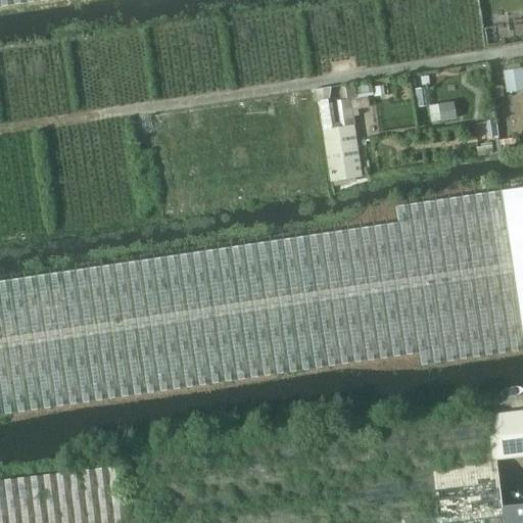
[(507,93),(522,90),(522,67),(504,70),(507,93)]
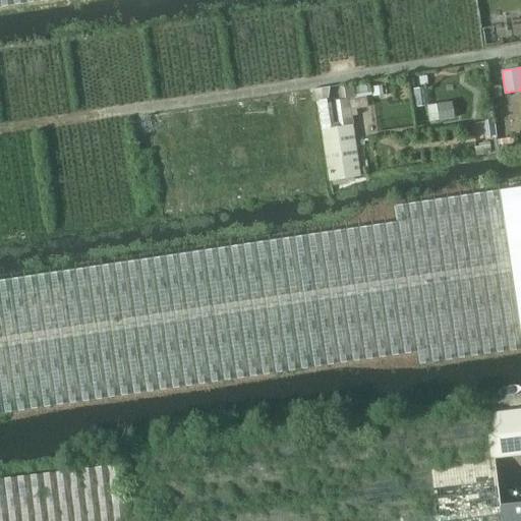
[(331,87),(312,90),(314,102),(317,102),(330,180),(333,181),(334,187),(356,184),(354,177),(361,176),(353,124),(354,124),(353,116),(358,115),(357,108),(368,107),(367,102),(367,98),(358,99),(355,99),(355,98),(353,83),(340,87),(343,100),(336,100),(340,127),(332,128),(328,100),(331,87)]
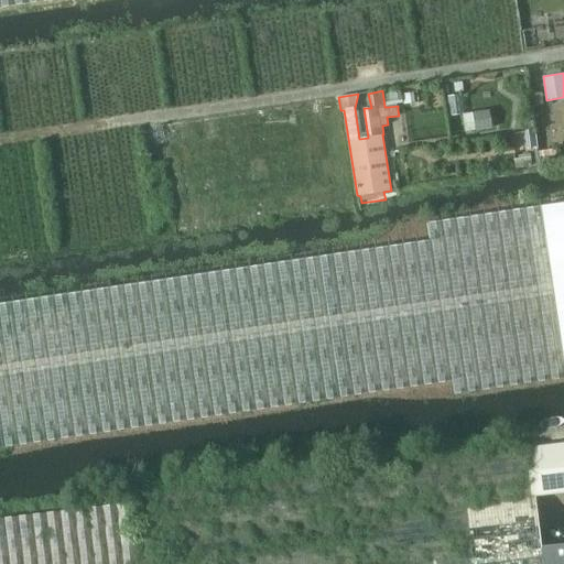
[(489,110),(473,112),(473,114),(475,130),(492,128),(489,110)]
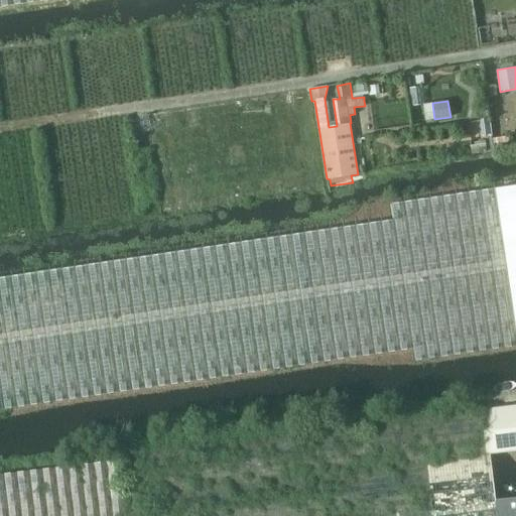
[(416,360),(416,362),(441,359),(515,347),(515,184),(402,202),(392,204),(393,208),(395,220),(394,220),(0,277),(0,411),(33,406),(274,370),(376,356),(414,351),(416,360)]
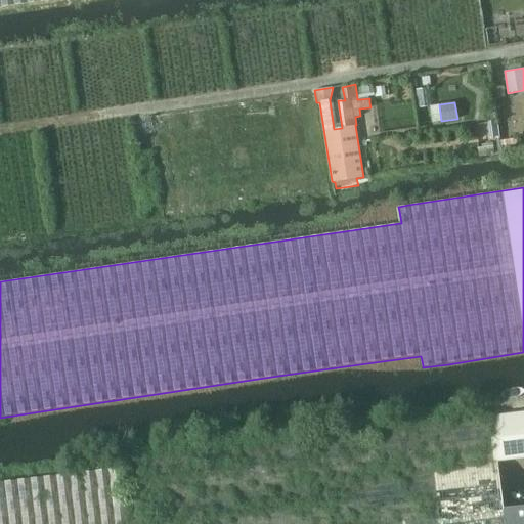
[(523,411),(491,416),(496,461),(523,456),(523,411)]
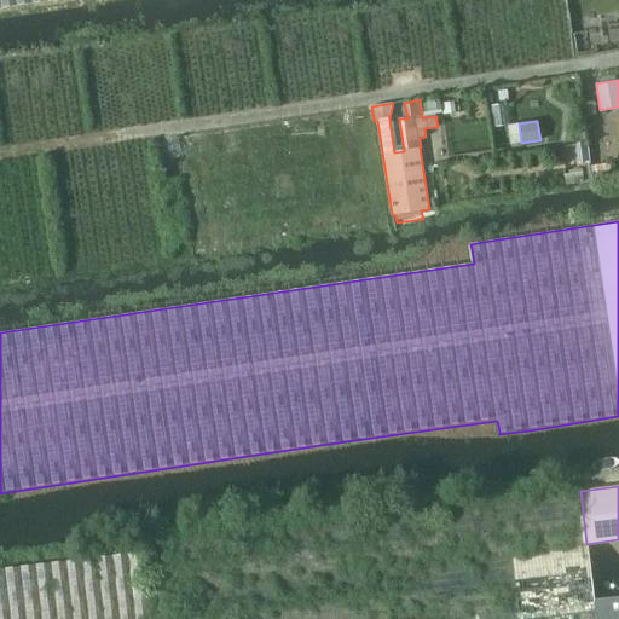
[(596,618),(594,601),(586,544),(580,491),(142,543),(144,553),(0,568),(0,618),(596,618)]
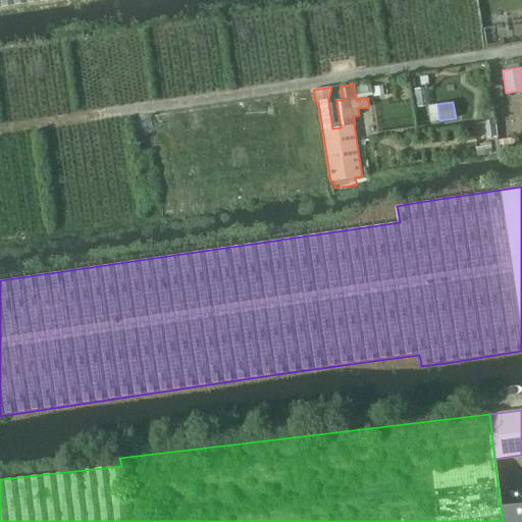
[(521,521),(521,504),(501,507),(503,521),(521,521)]
